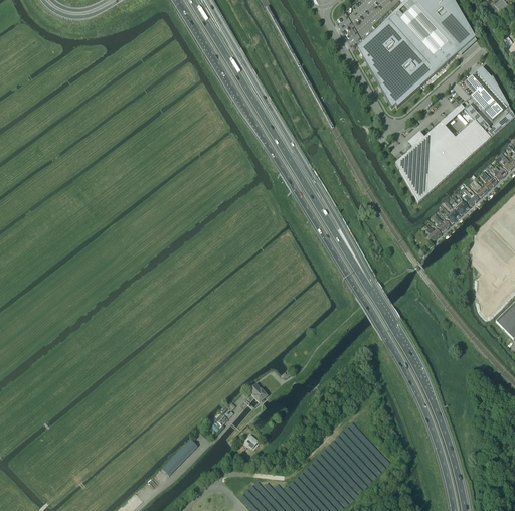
[(357,46),(391,106),(395,103),(396,106),(475,35),(454,0),(407,0),(360,42),(357,46)]
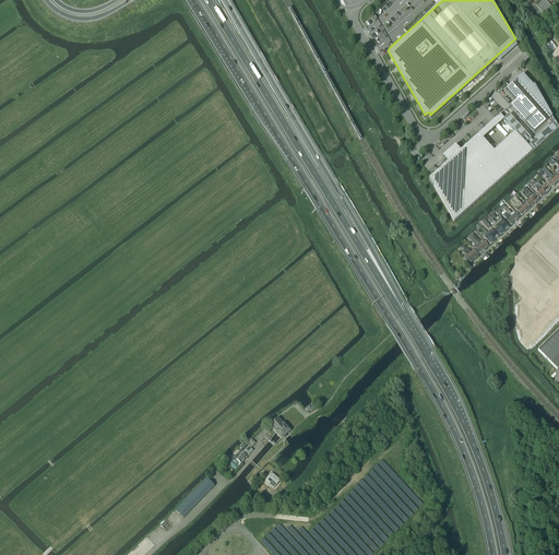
[(543,0),(537,4),(542,10),(550,3),(548,0),(543,0)]
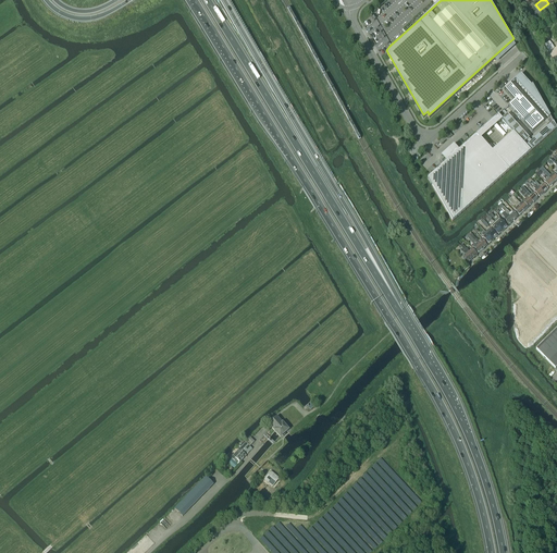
[(521,71),(515,76),(548,114),(551,112),(532,81),(531,82),(521,71)]
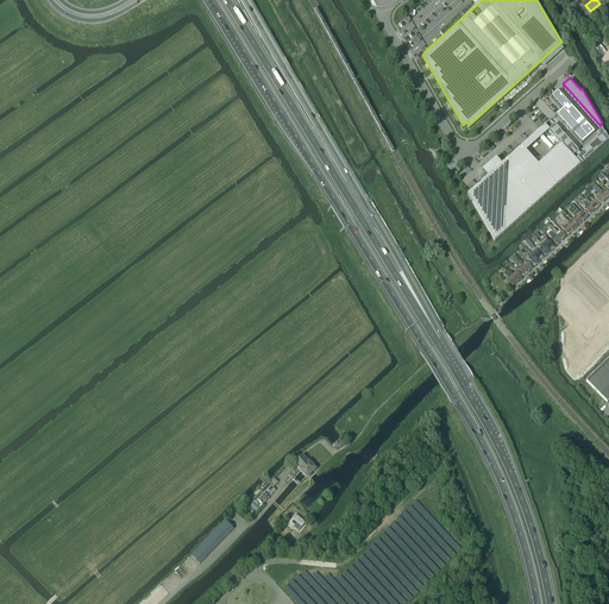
[(563,106),(557,112),(582,140),(594,129),(557,88),(551,93),(563,106)]
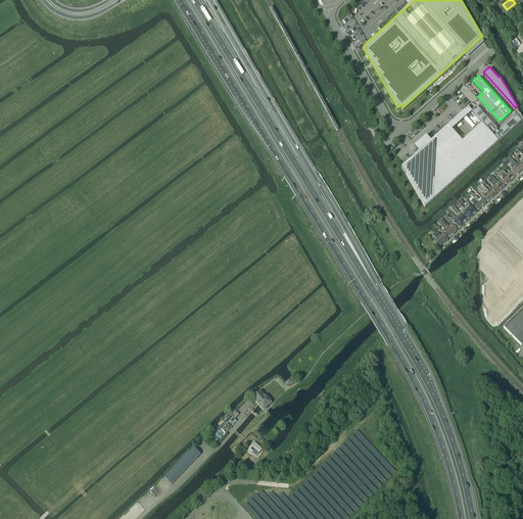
[(471,108),(489,129),(498,139),(522,116),(520,111),(498,130),(476,104),(472,100),(471,102),(474,105),(471,108)]
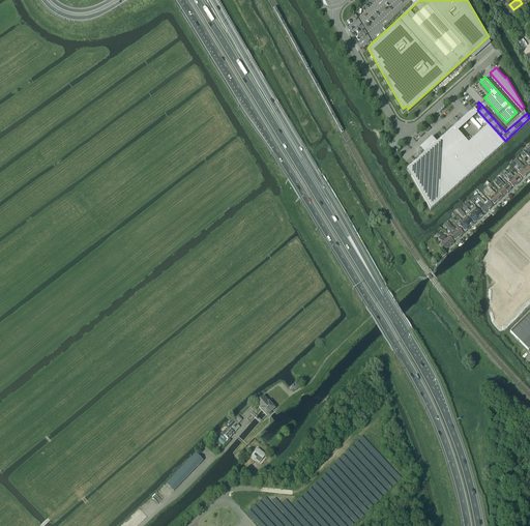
[(407,167),(431,207),(505,141),(496,130),(475,148),(453,124),(474,107),(474,106),(435,141),(432,137),(424,143),(422,145),(425,149),(407,167)]
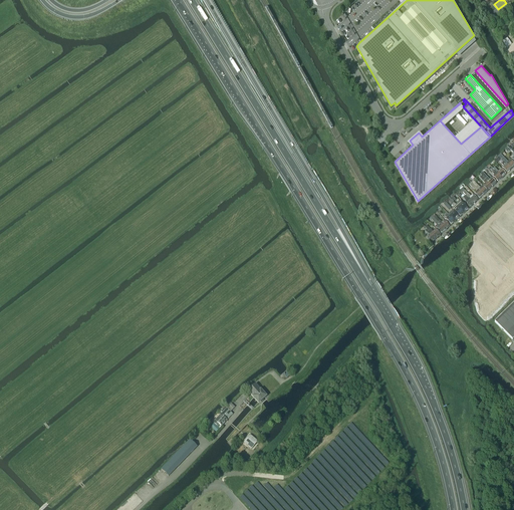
[(508,160),(500,151),(498,153),(499,154),(501,156),(504,159),(511,166),(513,163),(513,161),(510,158),(508,160)]
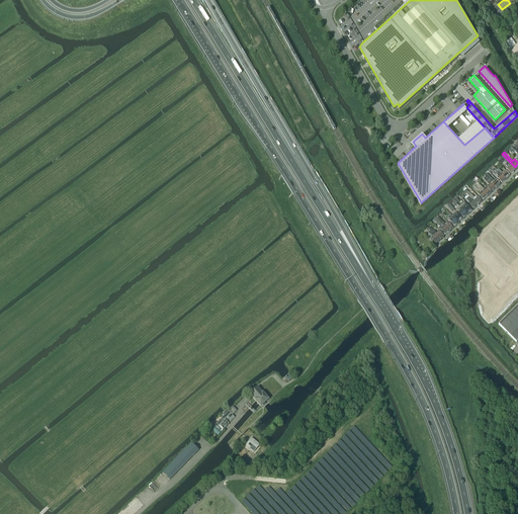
[(511,171),(515,167),(508,160),(505,162),(508,165),(506,166),(511,171)]
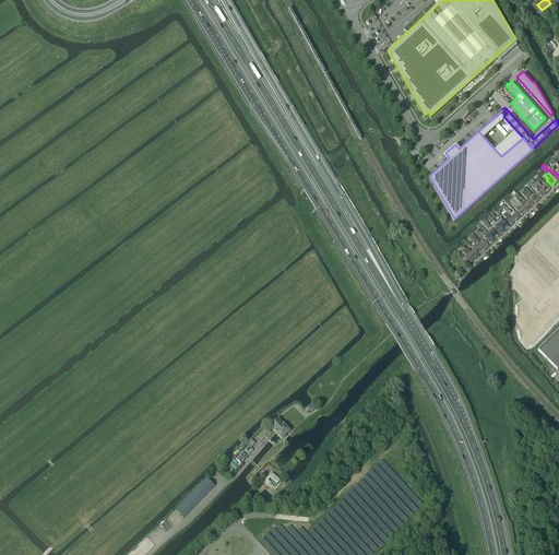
[(545,190),(536,180),(532,176),(530,178),(533,181),(535,184),(535,185),(537,187),(536,189),(540,195),(545,190)]
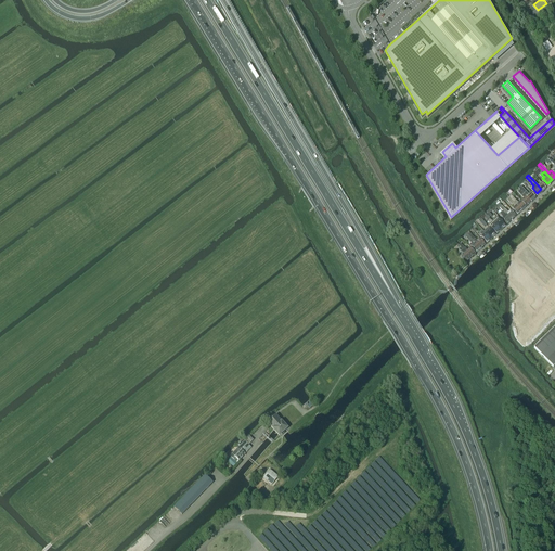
[(533,177),(532,179),(541,189),(545,184),(541,179),(538,182),(533,177)]
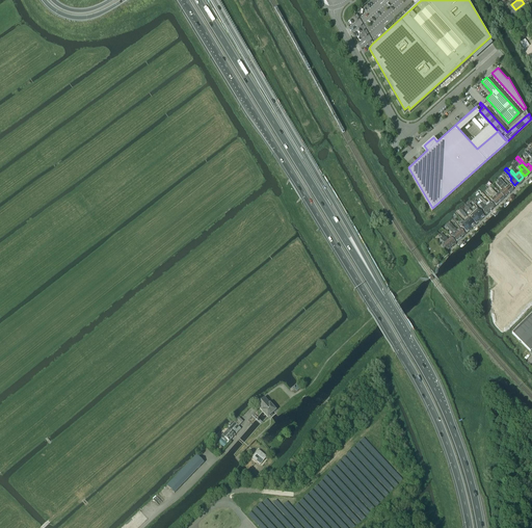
[(500,175),(497,178),(498,179),(509,190),(512,187),(513,186),(508,181),(507,183),(500,175)]
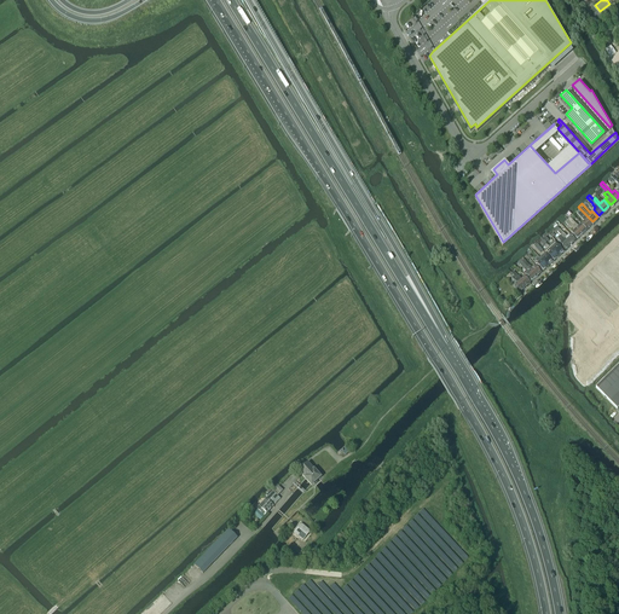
[(579,208),(577,210),(578,210),(584,216),(585,216),(582,220),(588,226),(593,221),(579,208)]
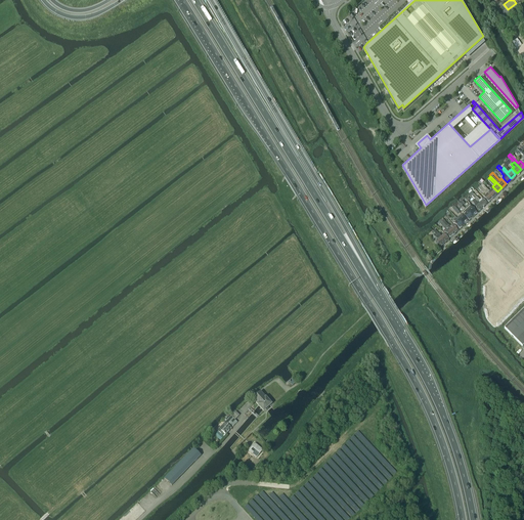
[(489,188),(482,181),(480,183),(492,196),(496,191),(491,187),(489,188)]
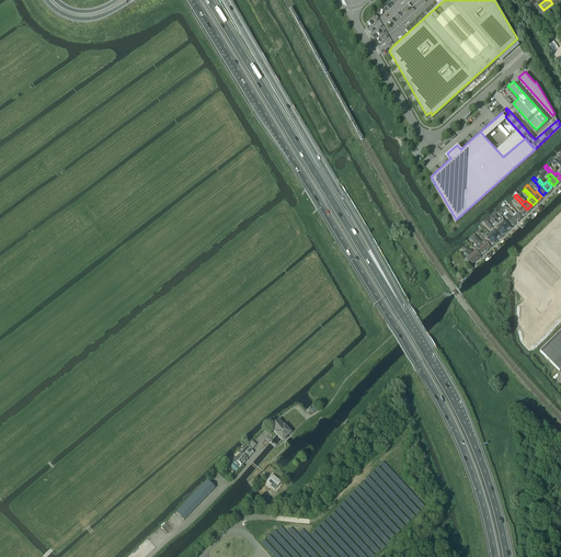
[(523,214),(527,209),(514,196),(512,199),(519,206),(517,208),(523,214)]
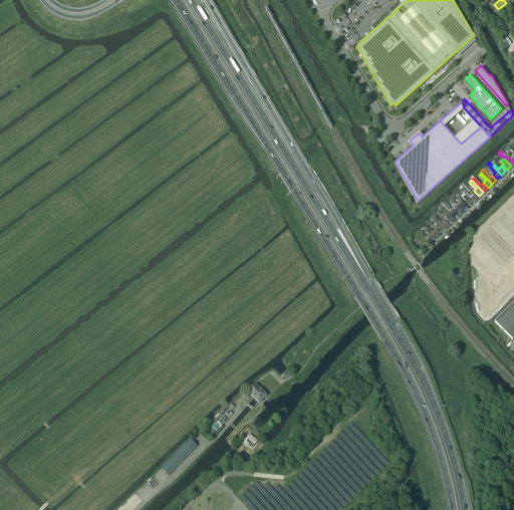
[(470,195),(470,194),(470,193),(465,188),(463,189),(466,192),(473,201),(478,197),(473,192),(470,195)]
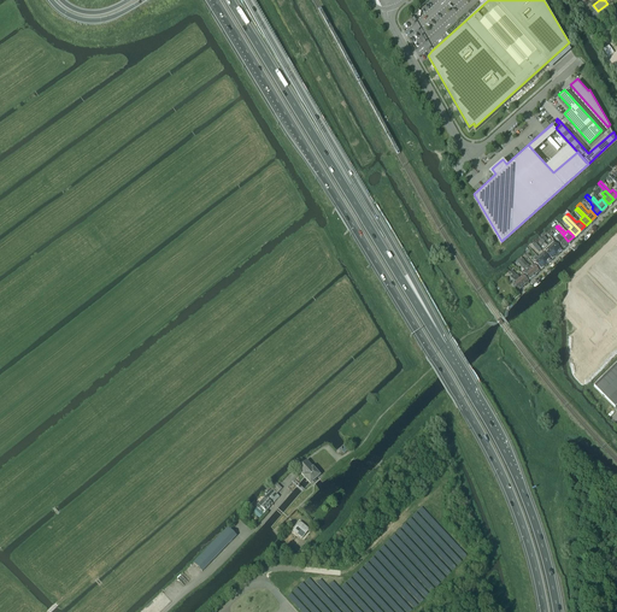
[(563,246),(568,241),(559,230),(556,234),(559,237),(558,240),(563,246)]
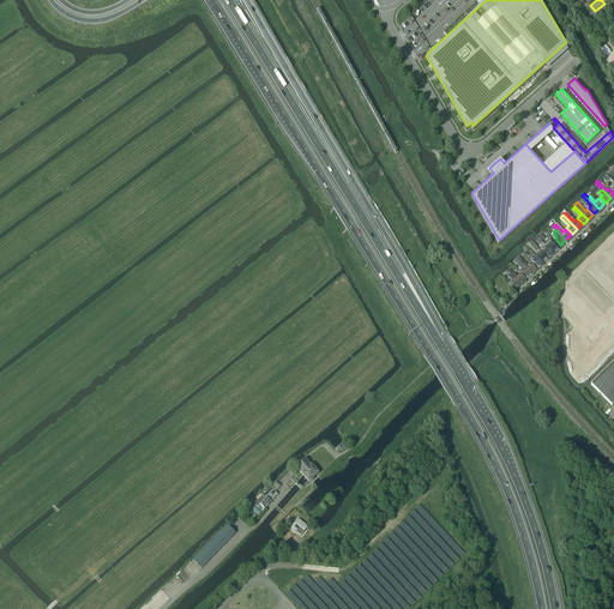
[(545,240),(554,251),(559,246),(551,235),(545,240)]
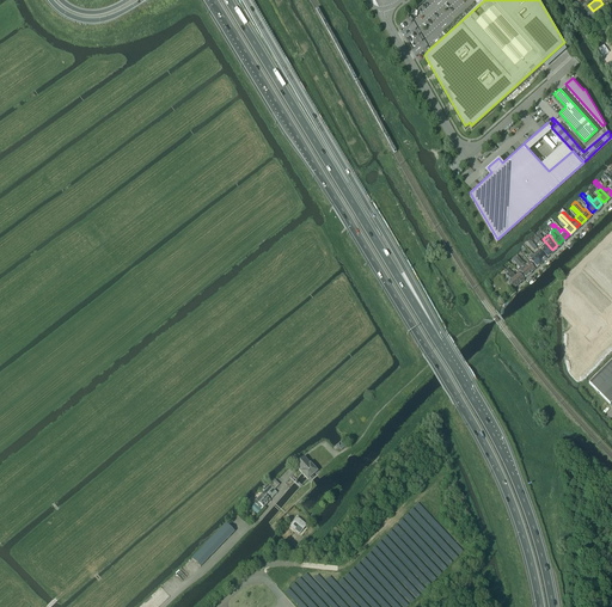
[(543,239),(538,244),(548,255),(552,250),(543,239)]
